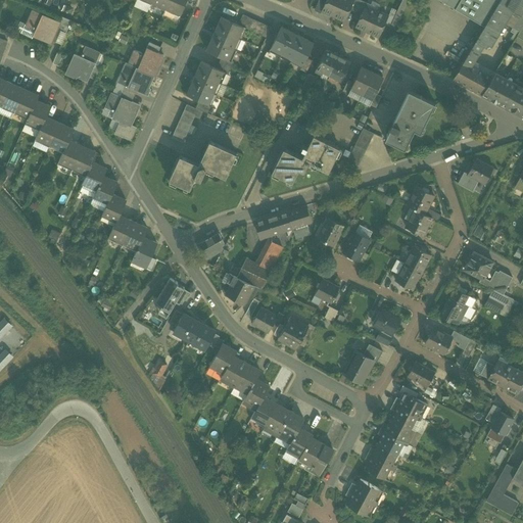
[(165,10),(170,0),(152,0),(152,2),(156,4),(155,6),(165,10)]
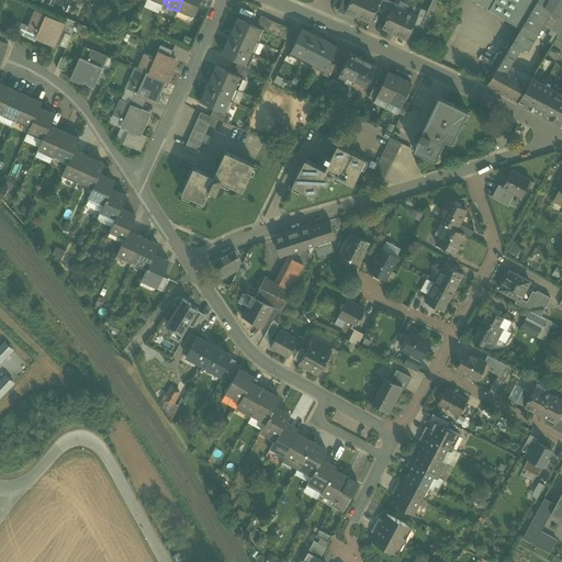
[(194,15),(200,0),(182,0),(178,11),(188,15),(189,13),(194,15)]
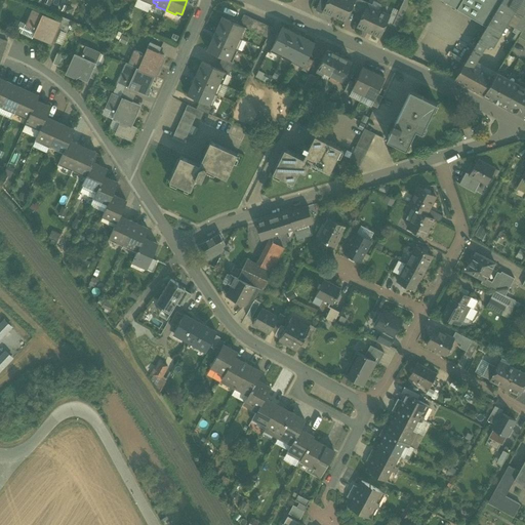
[(334,15),(340,0),(327,0),(323,10),(334,15)]
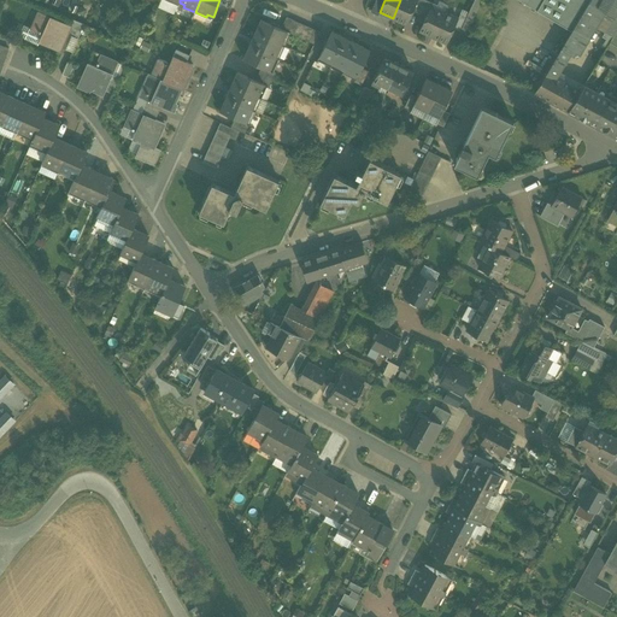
[(406,25),(417,1),(416,0),(400,0),(393,18),(406,25)]
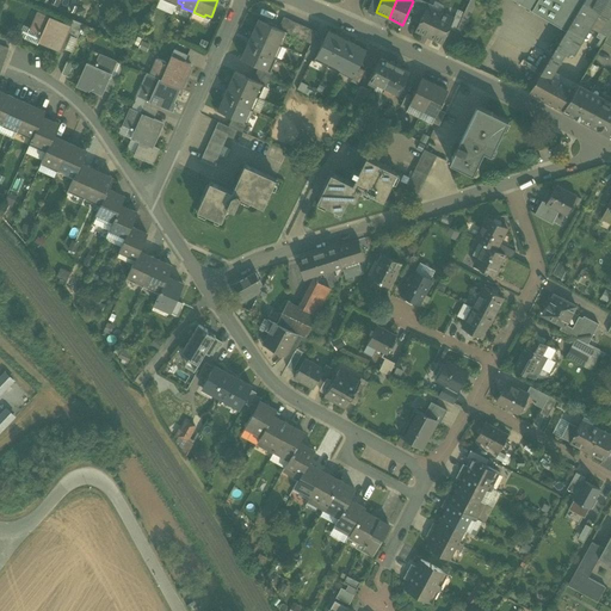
[(513,0),(534,12),(535,10),(567,29),(584,0),(513,0)]
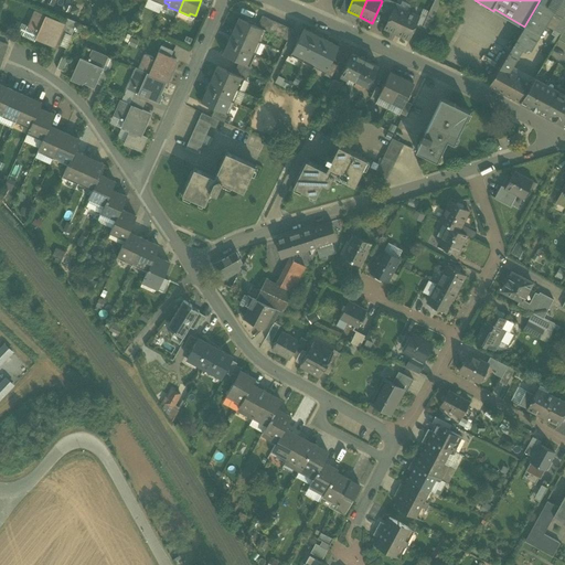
[(564,0),(540,0),(524,27),(500,66),(509,72),(525,44),(532,48),(545,25),(561,34),(562,33),(564,28),(564,27),(564,0)]
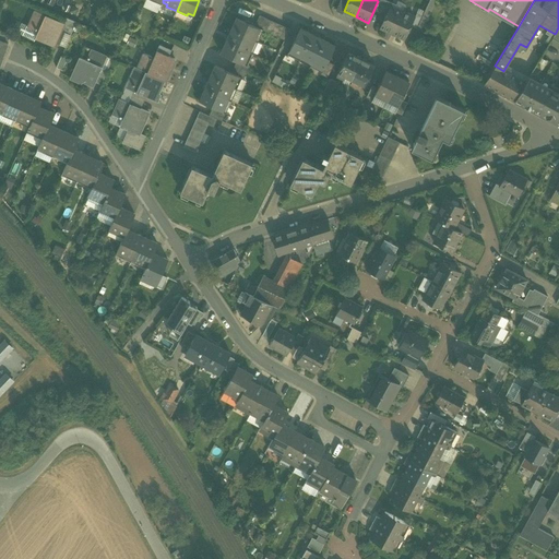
[(392,34),(403,12),(390,7),(380,28),(392,34)]
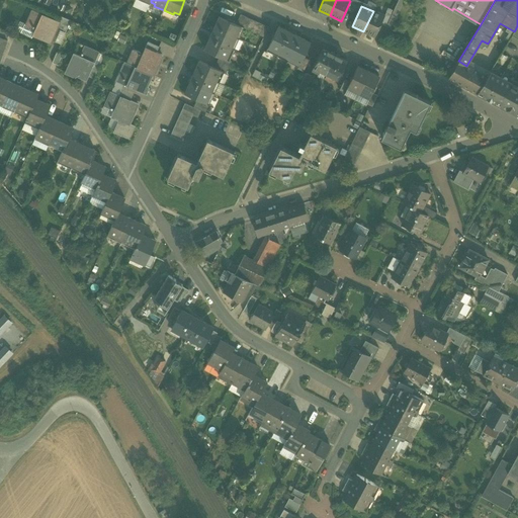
[(56,29),(60,22),(59,22),(32,10),(26,24),(25,24),(21,33),(31,37),(32,35),(50,42),(54,32),(55,32),(56,29)]
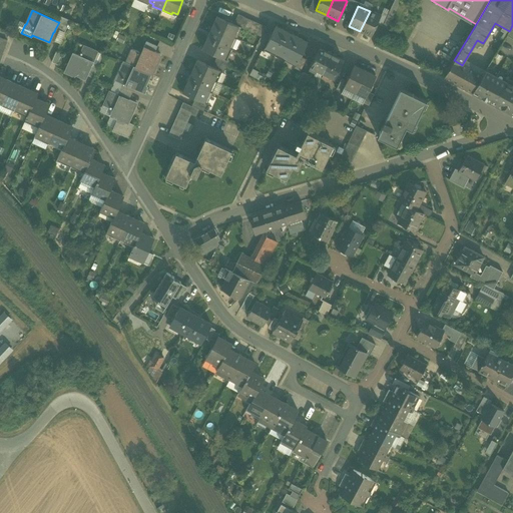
[(372,36),(381,16),(370,11),(360,31),(372,36)]
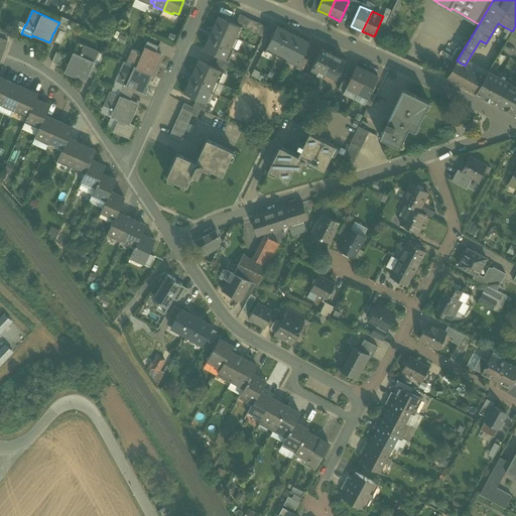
[(240,14),(235,24),(241,27),(245,17),(240,14)]
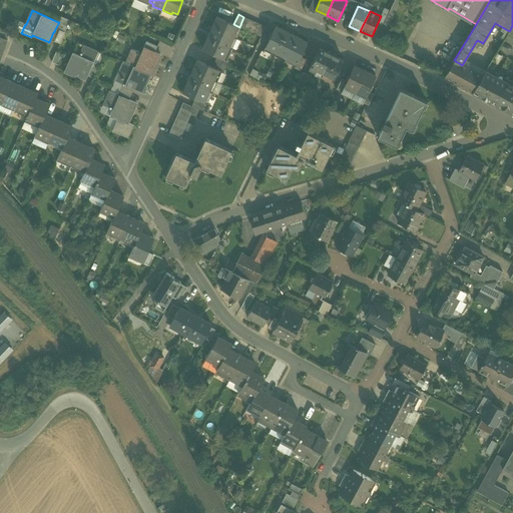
[(59,22),(55,29),(64,33),(70,20),(60,16),(58,22),(59,22)]
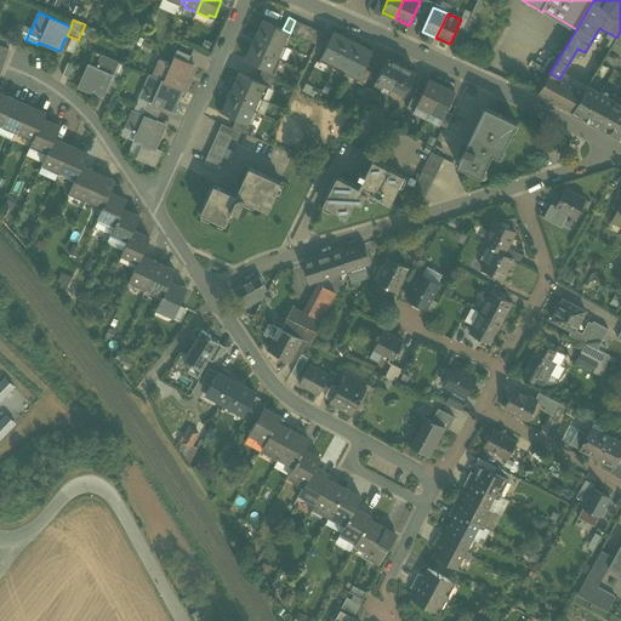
[(283,29),(262,21),(257,33),(286,46),(291,34),(290,33),(283,29)]
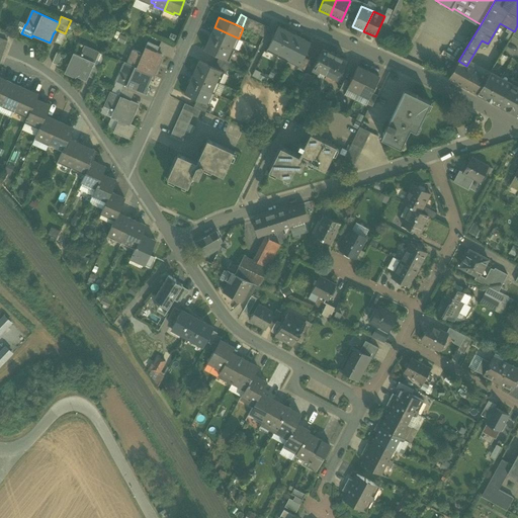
[(246,17),(242,27),(243,28),(247,29),(252,19),(246,17)]
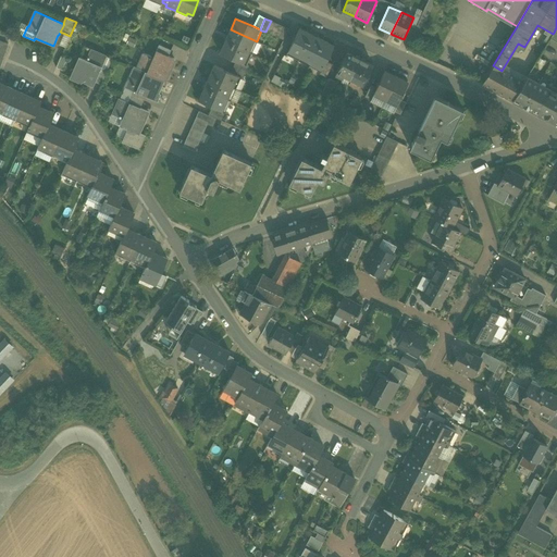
[(271,21),(265,32),(272,35),(276,24),(271,21)]
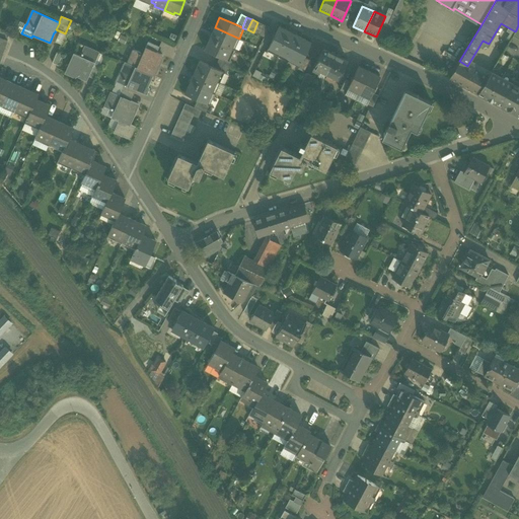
[(257,22),(253,32),(258,34),(264,24),(257,22)]
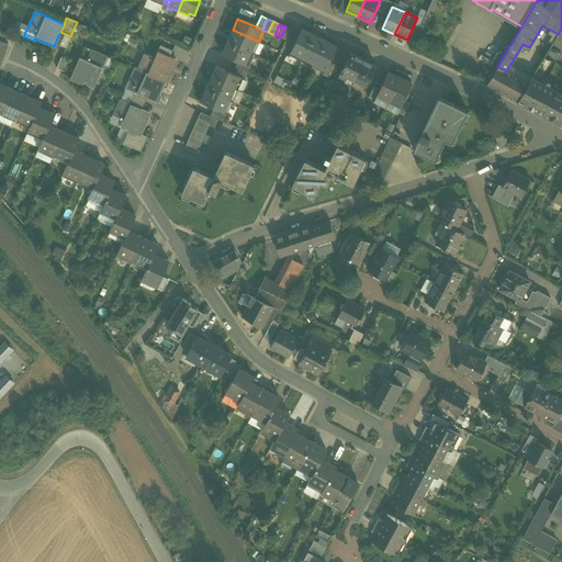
[(523,44),(506,71),(529,82),(531,78),(555,38),(558,34),(542,25),(529,47),(523,44)]
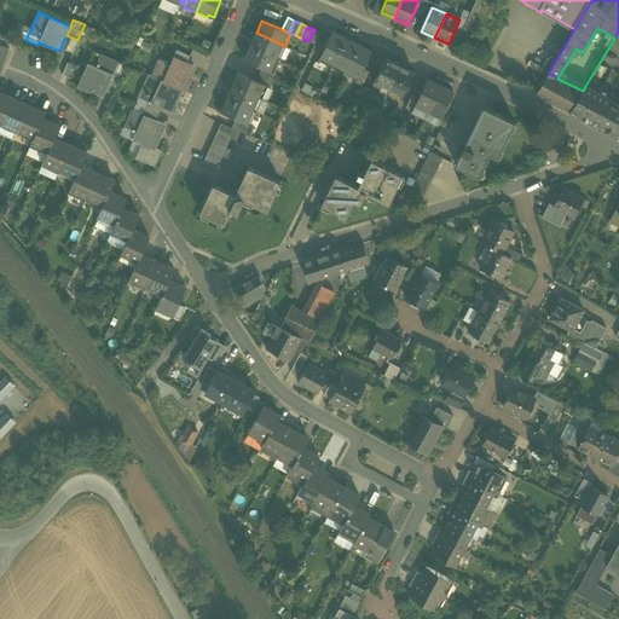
[(314,29),(308,41),(316,45),(320,33),(314,29)]
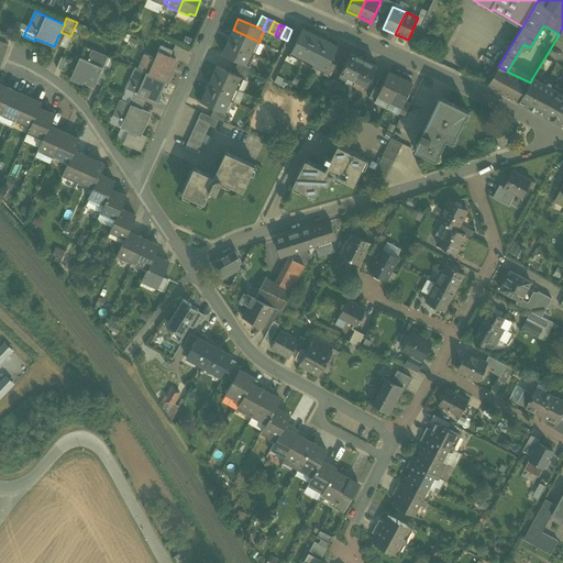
[(301,61),(315,35),(302,29),(289,55),(301,61)]
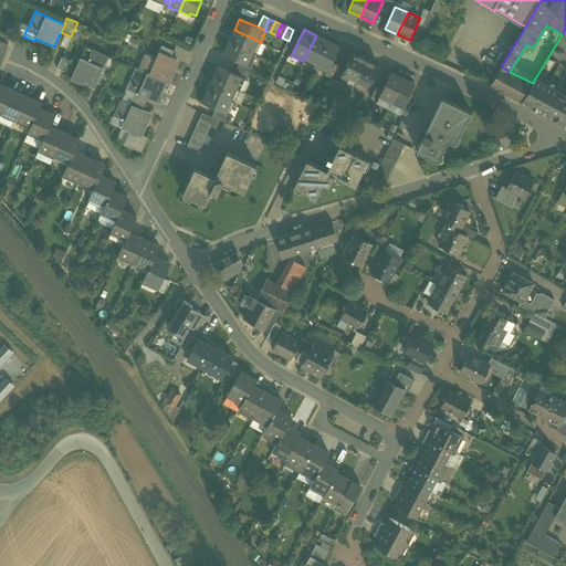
[(261,42),(234,30),(229,42),(255,54),(261,42)]
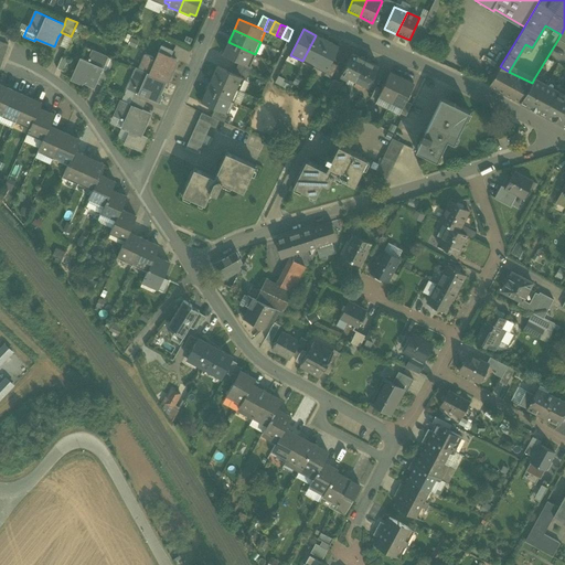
[(313,66),(327,41),(316,35),(302,61),(313,66)]
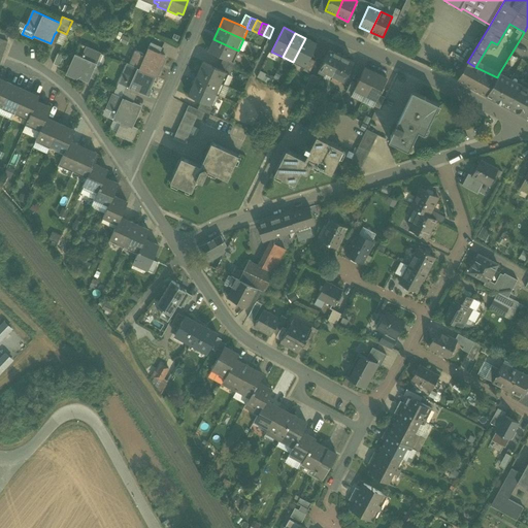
[(304,68),(317,43),(305,38),(293,62),(304,68)]
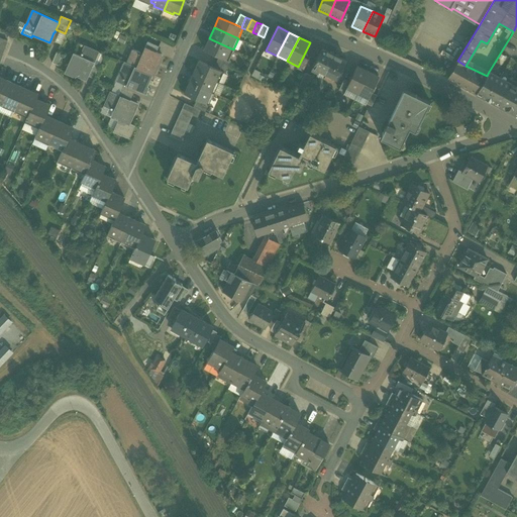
[(233,49),(209,38),(204,49),(219,57),(228,61),(233,49)]
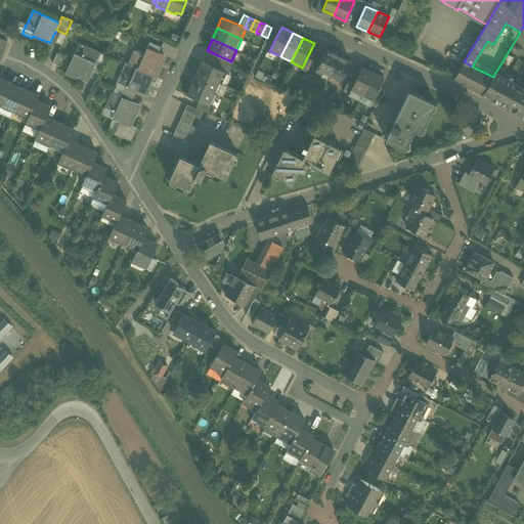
[(147,48),(158,53),(161,47),(149,43),(147,48)]
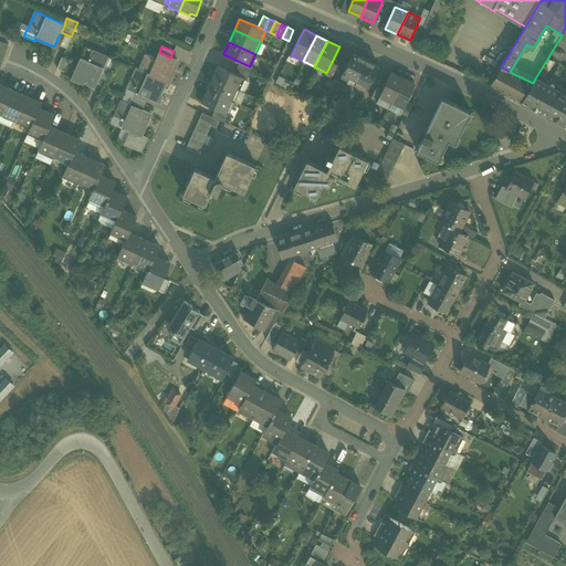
[(107,58),(92,51),(87,61),(81,59),(71,80),(80,83),(81,81),(95,87),(96,83),(103,69),(107,58)]
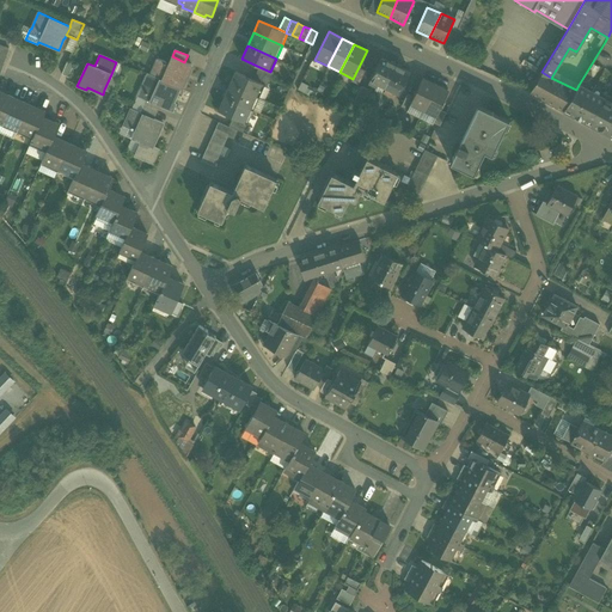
[(157,59),(150,75),(179,89),(182,90),(187,78),(187,77),(191,65),(184,62),(172,56),(169,63),(157,59)]
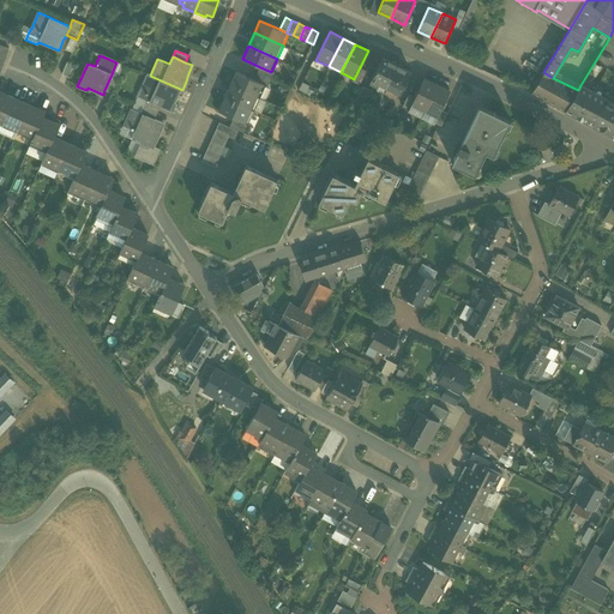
[(372,79),(372,80),(369,85),(377,89),(379,84),(386,86),(397,65),(383,58),(372,79)]
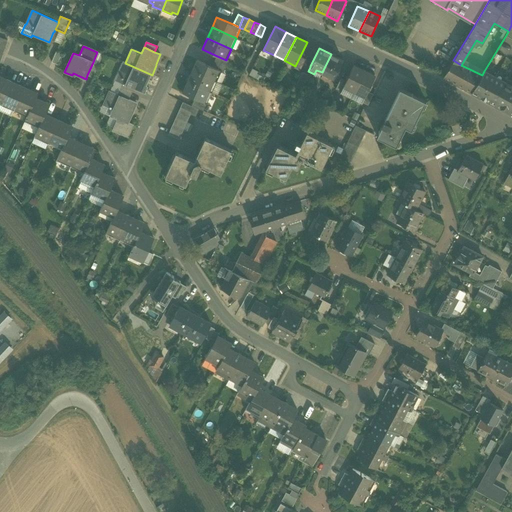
[(57,65),(62,54),(56,52),(51,62),(57,65)]
